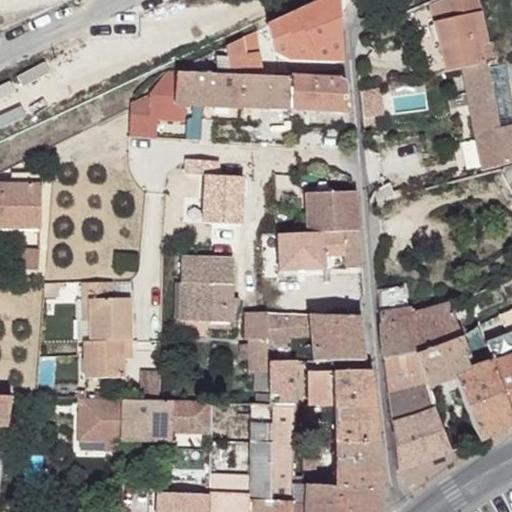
[(343,59),(341,0),(318,0),(270,23),(276,51),(291,58),(343,59)]
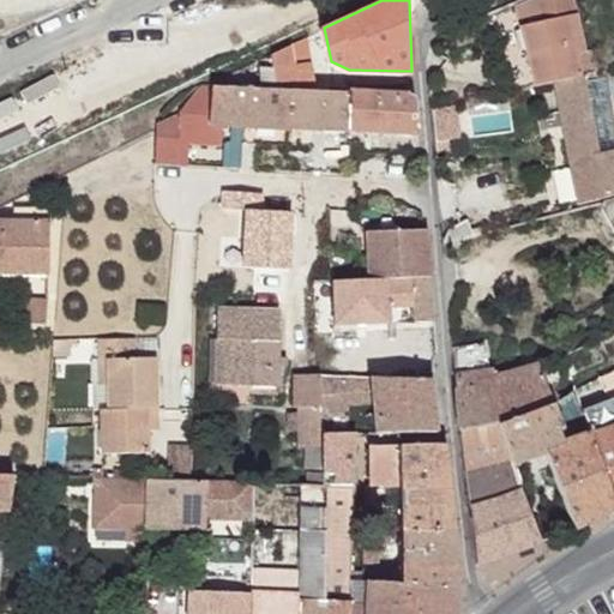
[(529,0),(519,4),(528,50),(534,49),(541,86),(555,84),(582,78),(576,44),(583,43),(584,43),(583,37),(577,0),(529,0)]
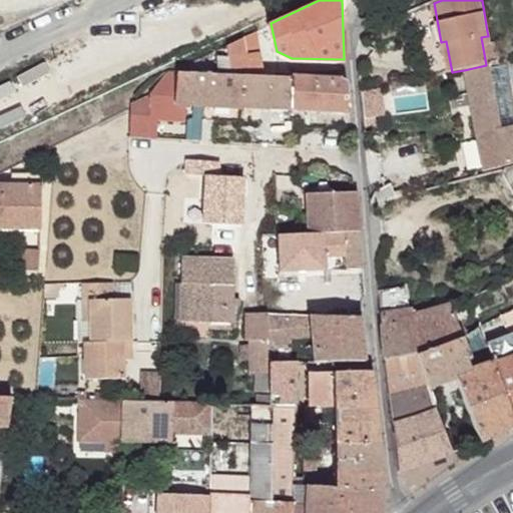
[(242,38),(224,46),(224,55),(213,60),(212,74),(242,76),(264,76),(259,52),(245,54),(242,38)]
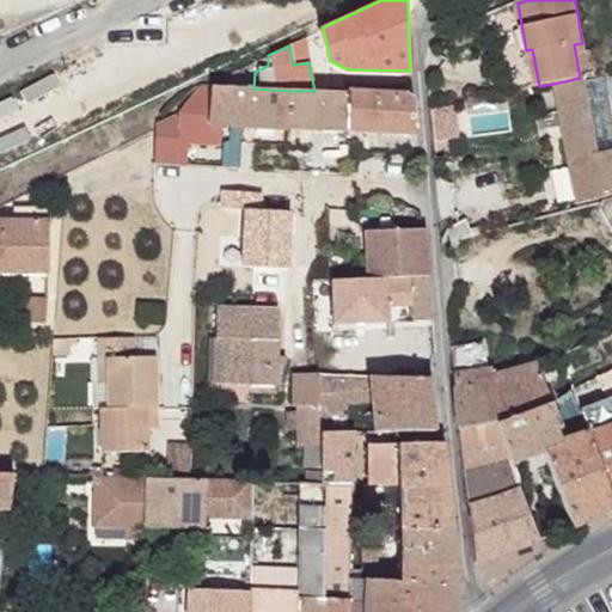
[(532,49),(526,50),(532,86),(539,86),(532,49)]
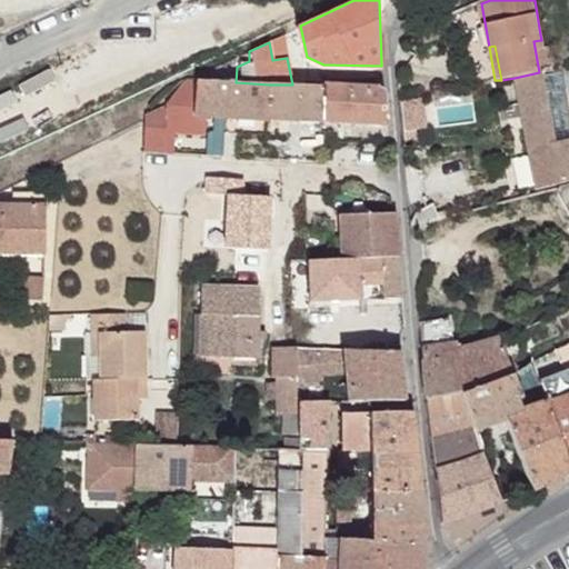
[(539,72),(515,78),(519,106),(522,120),(523,129),(551,122),(547,102),(542,78),(541,72),(539,72)]
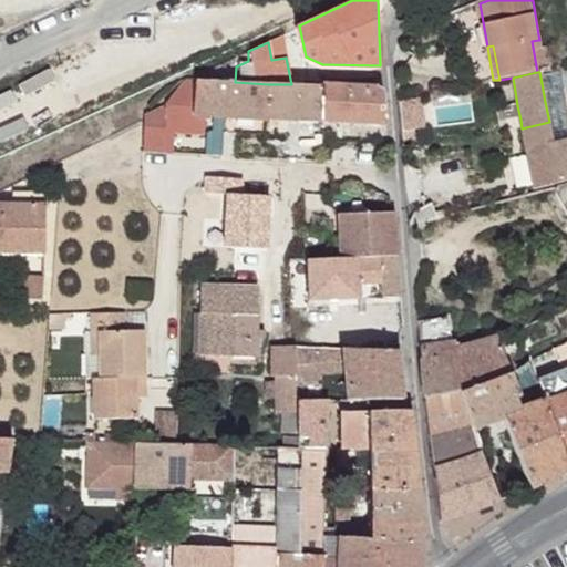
[(191,81),(167,104),(145,115),(144,127),(145,132),(143,152),(171,154),(171,132),(203,133),(203,115),(192,115),(178,114),(178,101),(184,96),(192,98),(193,81),(191,81)]
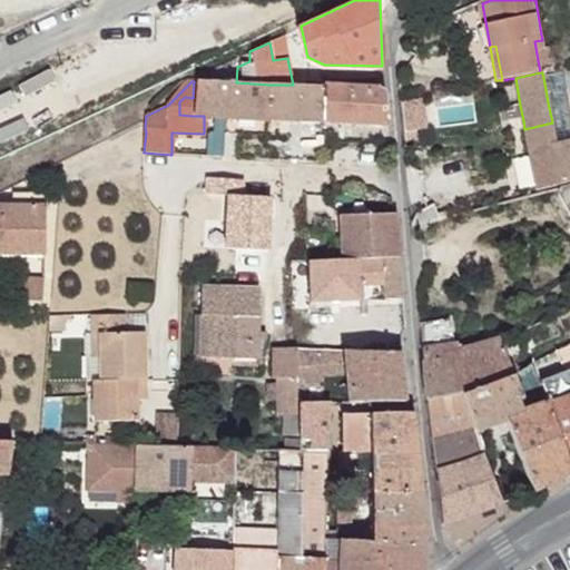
[(226,82),(194,81),(193,98),(193,116),(204,116),(224,117),(226,82)]
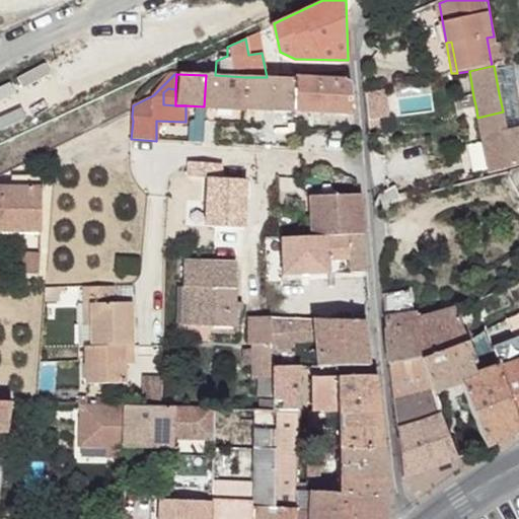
[(215,75),(206,75),(204,106),(243,108),(245,77),(215,75)]
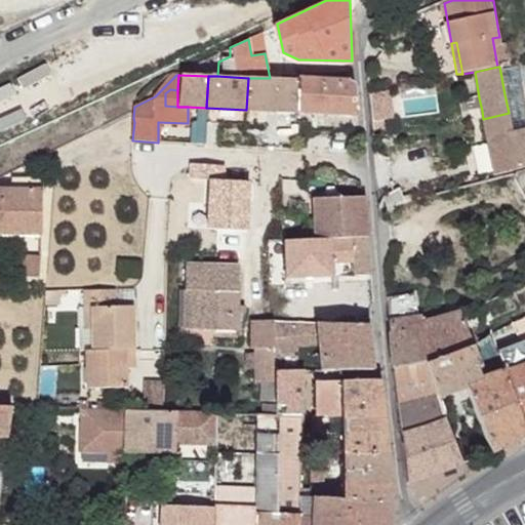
[(270,78),(248,78),(246,110),(296,113),(296,79),(270,78)]
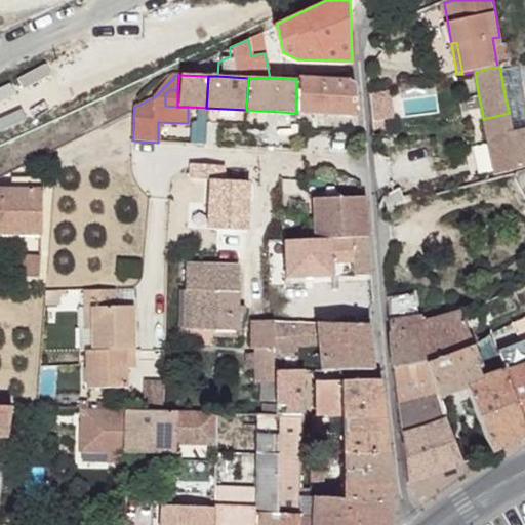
[(350,82),(296,78),(296,79),(296,113),(356,117),(354,88),(353,84),(350,82)]
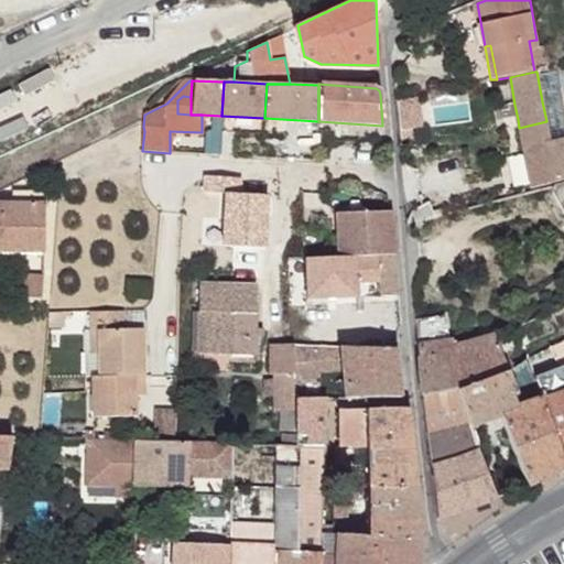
[(183,96),(177,100),(177,114),(191,115),(191,97),(183,96)]
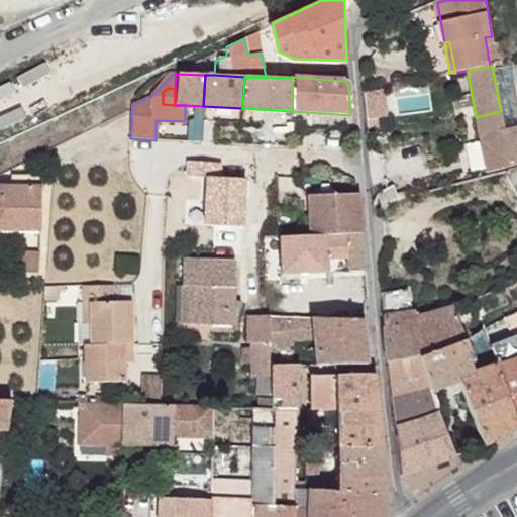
[(505,91),(497,93),(501,111),(511,109),(505,91)]
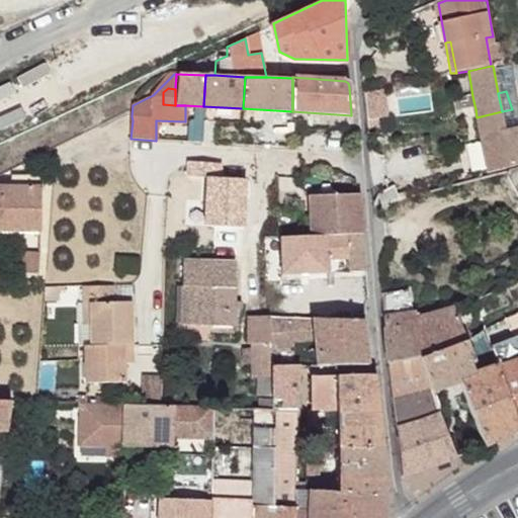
[(472,96),(461,98),(464,112),(476,109),(472,96)]
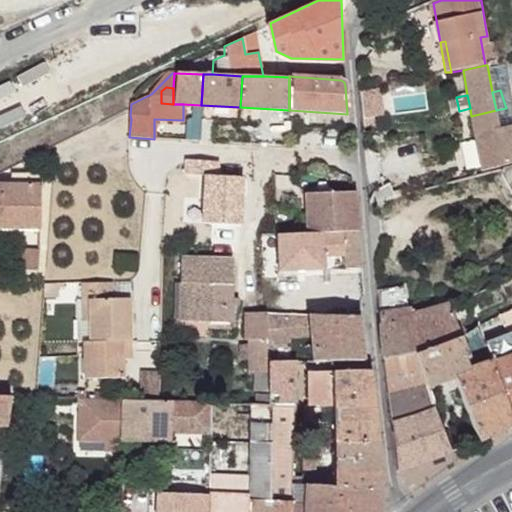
[(506,108),(496,110),(499,128),(511,125),(506,108)]
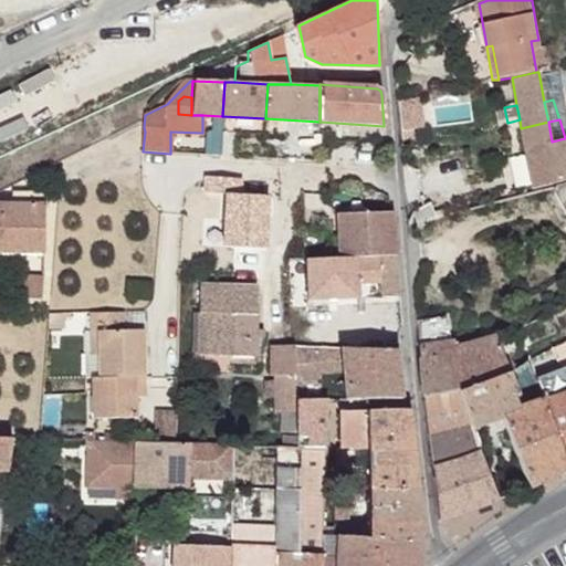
[(548,122),(521,128),(525,148),(526,150),(553,145),(552,142),(548,122)]
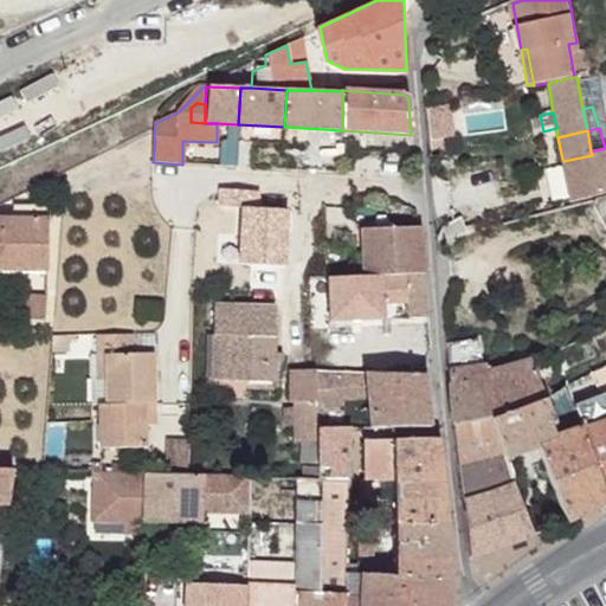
[(592,155),(563,161),(572,205),(605,195),(605,148),(591,152),(592,155)]
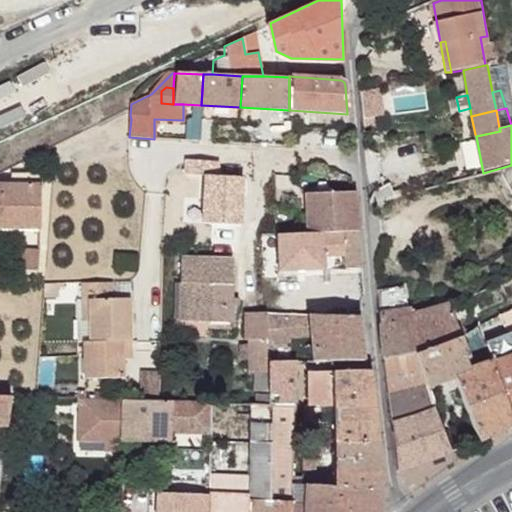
[(222,175),(219,160),(187,159),(187,173),(205,174),(203,221),(244,225),(244,177),(222,175)]
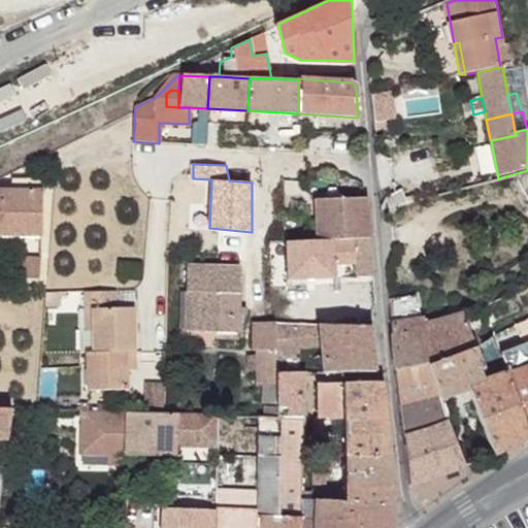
[(0,237),(39,238),(41,194),(39,194),(12,192),(0,191),(0,237)]
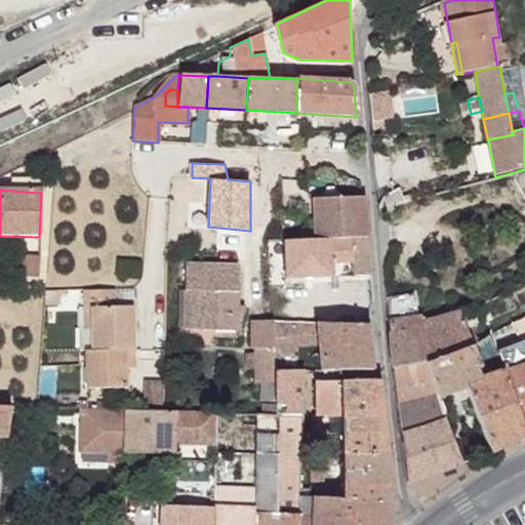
[(366,197),(315,199),(315,239),(368,238),(366,197)]
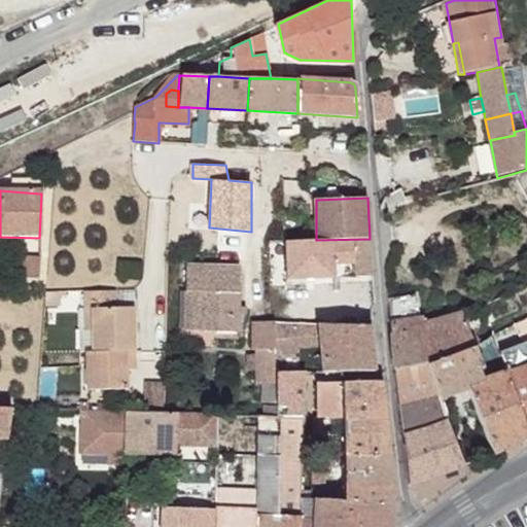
[(316,240),(284,242),(285,280),(332,278),(341,278),(371,277),(370,239),(316,240)]
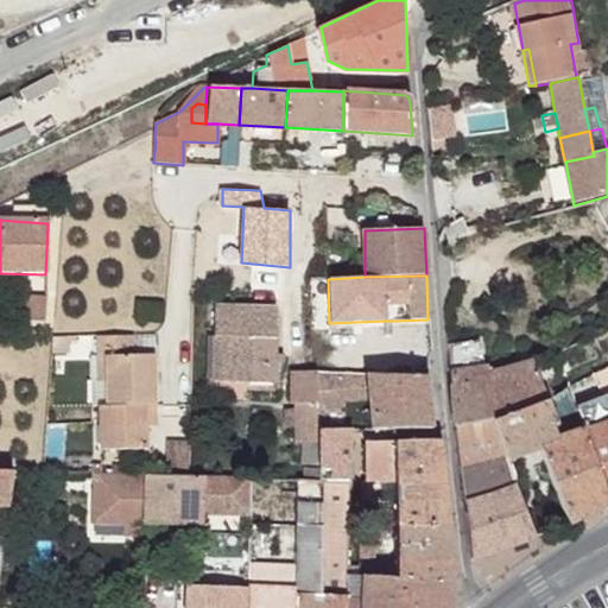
[(45,298),(26,298),(26,322),(45,324),(45,298)]
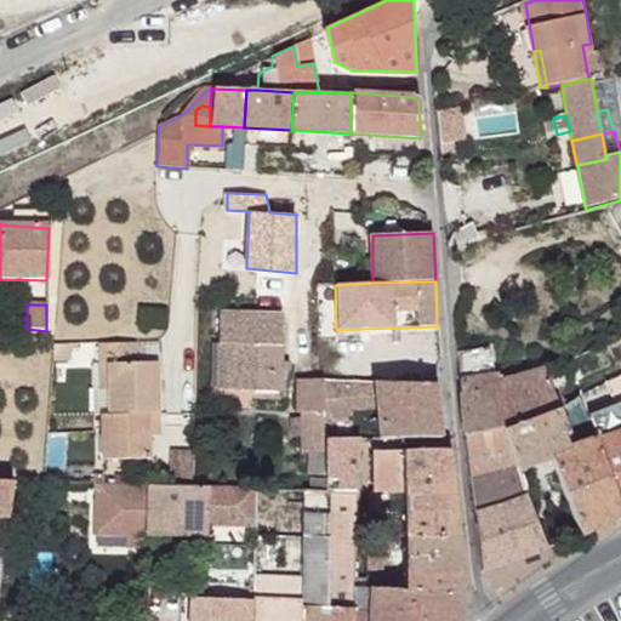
[(280,315),(217,314),(217,347),(226,347),(226,393),(280,394),(280,315)]
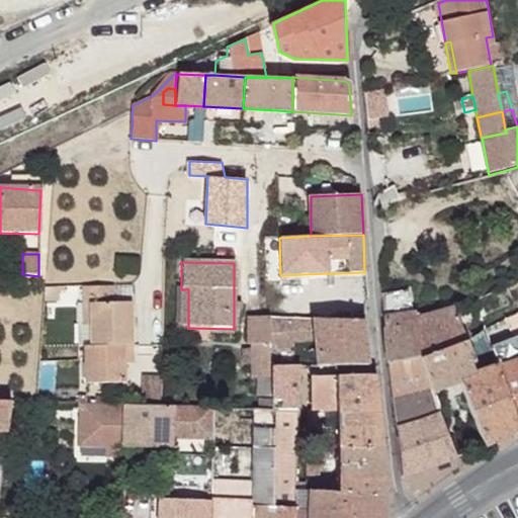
[(101,285),(70,287),(70,304),(77,304),(77,324),(77,338),(78,345),(70,345),(71,383),(110,383),(110,363),(118,363),(117,303),(101,304),(101,285)]
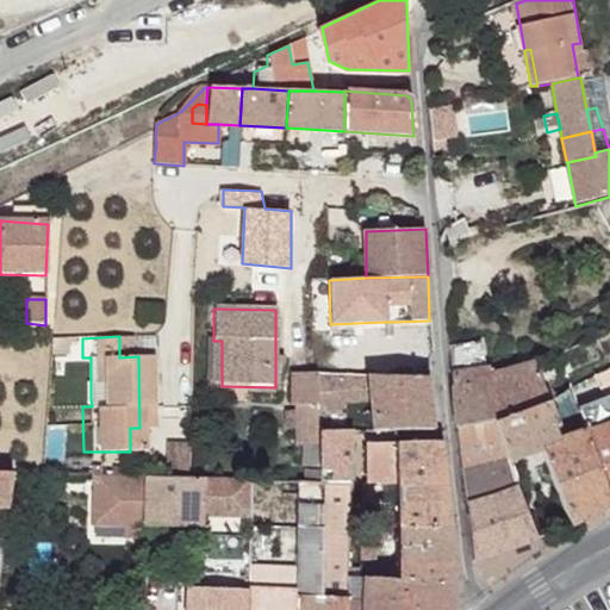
[(138,336),(119,336),(119,358),(138,356),(138,336)]
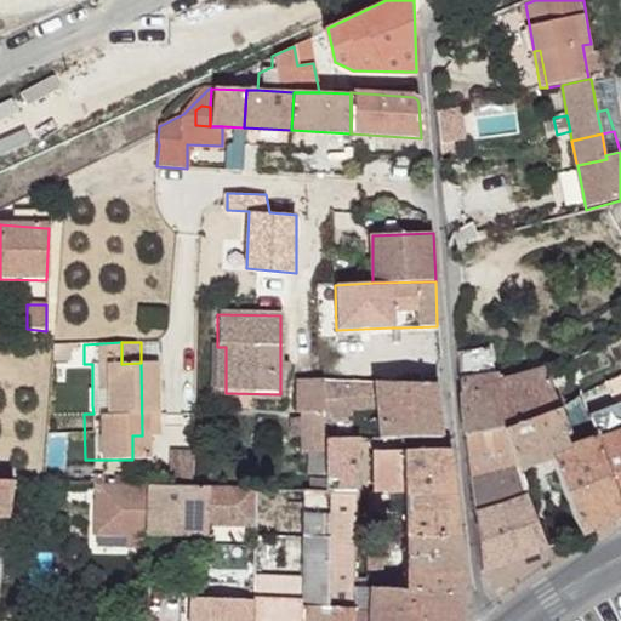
[(217,347),(210,347),(209,399),(279,402),(280,394),(226,393),(226,347),(217,347)]
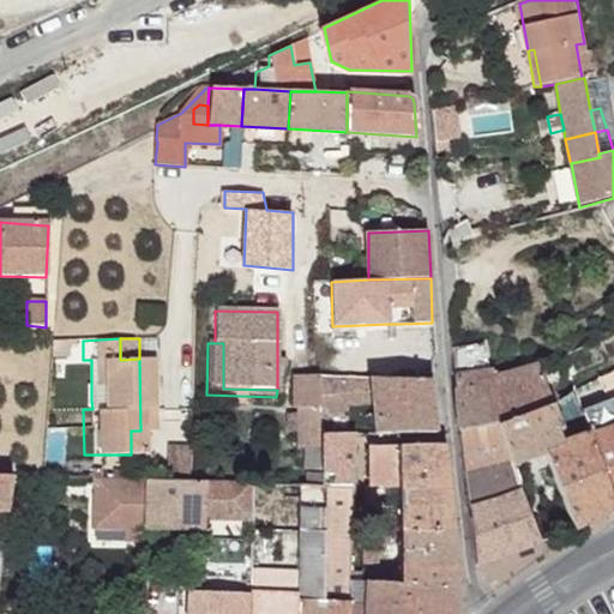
[(485,345),(452,349),(455,377),(488,371),(485,345)]
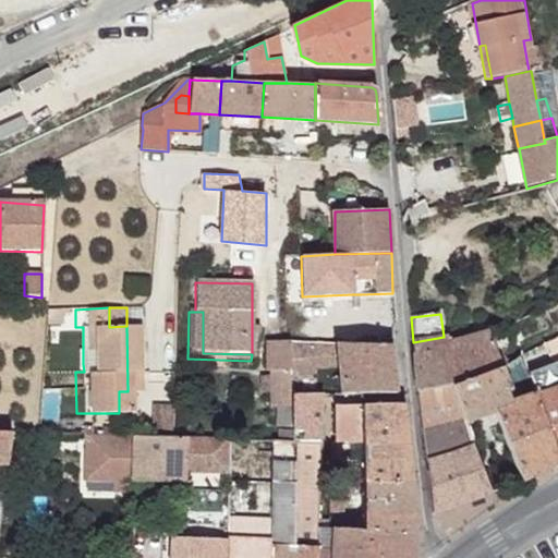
[(502,327),(492,332),(498,355),(509,348),(502,327)]
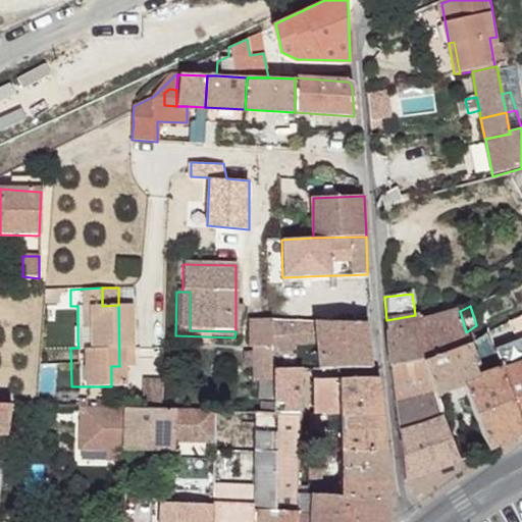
[(301,312),(271,311),(271,319),(301,320),(301,312)]
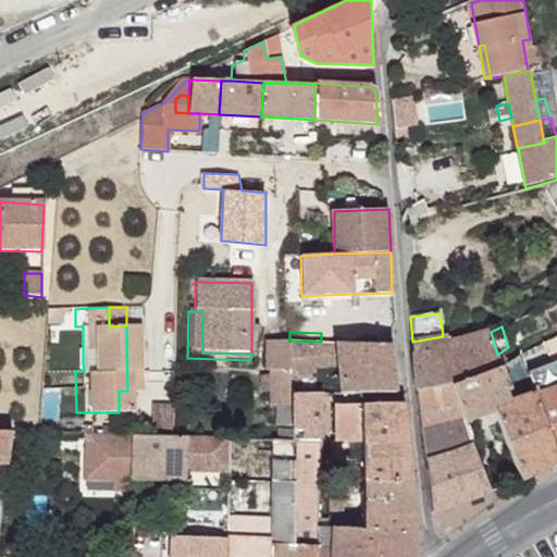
[(447,343),(412,351),(415,378),(459,369),(495,356),(489,333),(447,343)]
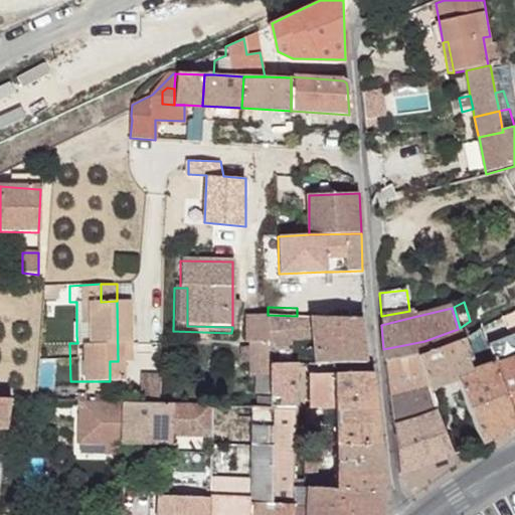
[(409,311),(381,316),(381,325),(413,317),(412,311),(409,311)]
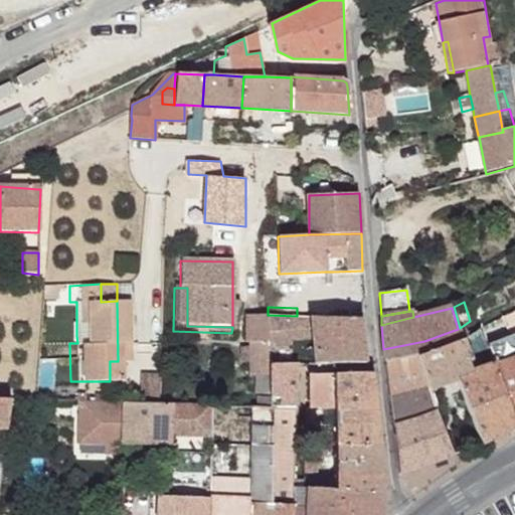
[(514,311),(512,313),(502,318),(509,338),(514,335),(514,311)]
